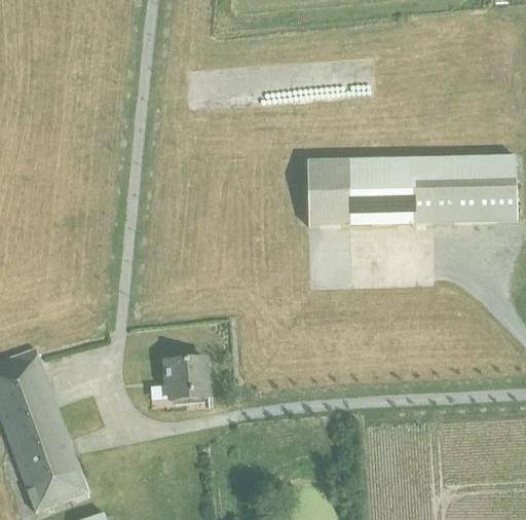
[(359,94),(357,78),(340,80),(341,96),(359,94)]
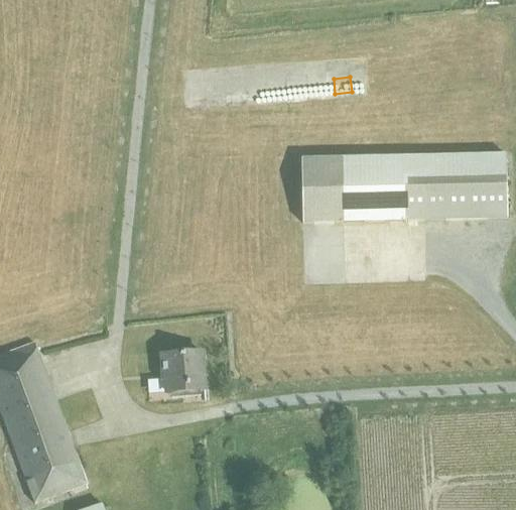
[(506,151),(403,153),(301,155),(302,220),(507,214),(506,151)]
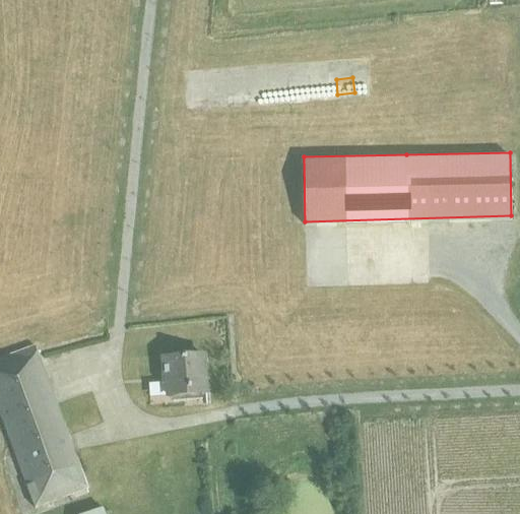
[(37,347),(0,360),(0,410),(35,503),(87,484),(37,347)]
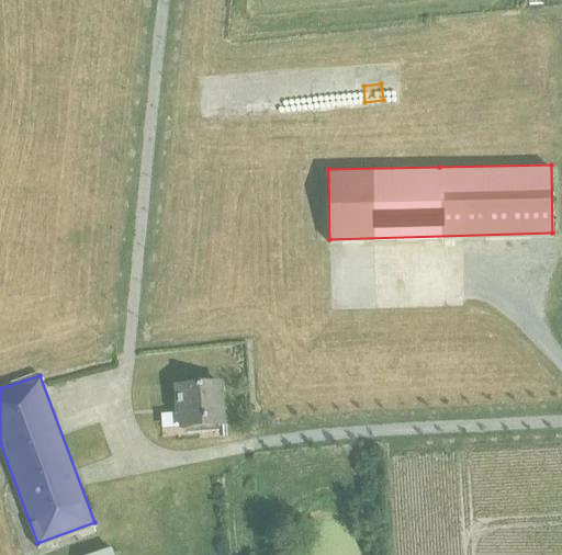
[(178,408),(180,408),(181,423),(223,420),(220,380),(176,383),(178,408)]
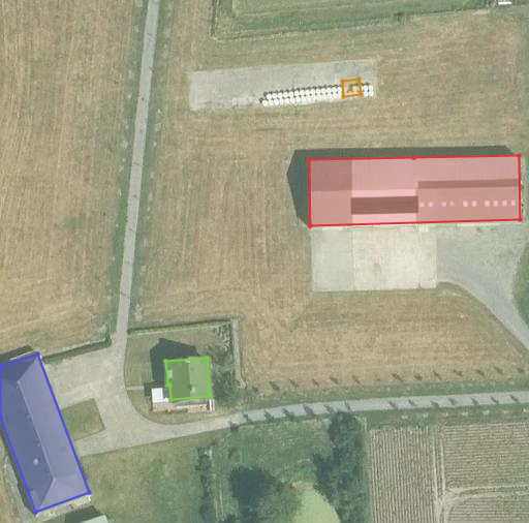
[(79,522),(107,522),(104,513),(79,522)]
